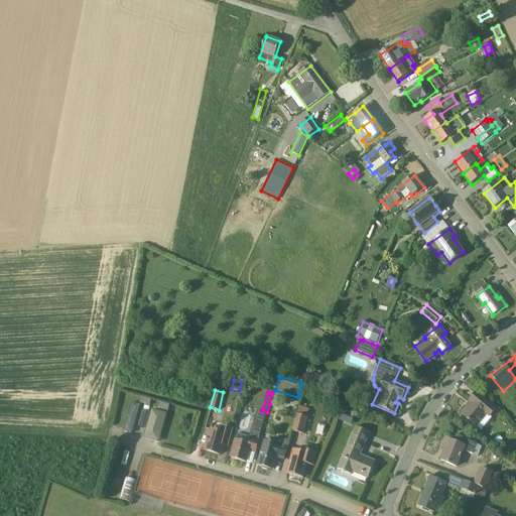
[(494,409),(484,400),(476,394),(471,400),(473,402),(463,414),(462,413),(462,414),(469,420),(477,427),(478,426),(482,429),(491,419),(488,416),(494,409)]
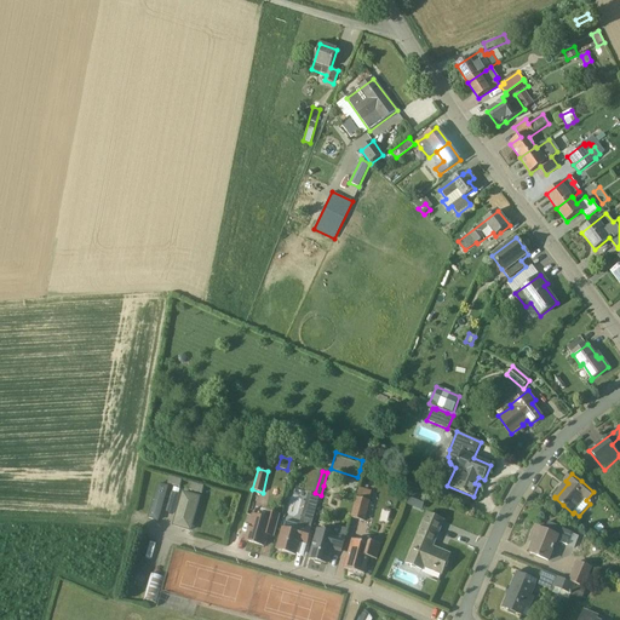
[(170,477),(167,484),(179,488),(182,481),(170,477)]
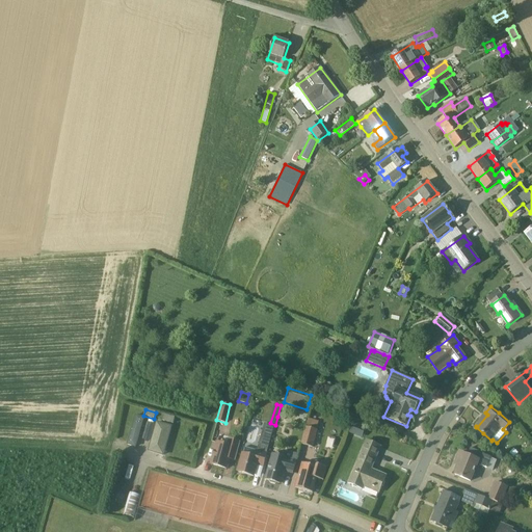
[(163,421),(174,424),(175,418),(164,415),(163,421)]
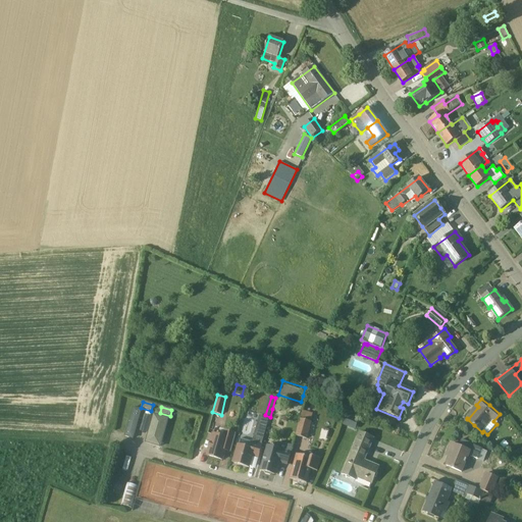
[(140,441),(148,412),(131,408),(123,436),(140,441)]
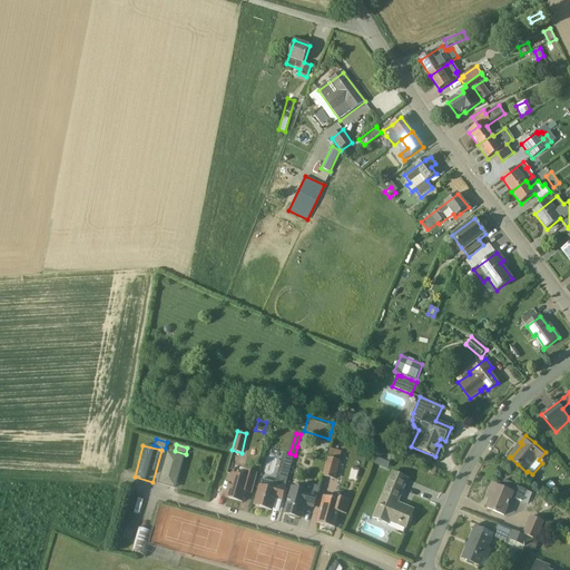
[(331,455),(340,459),(342,452),(333,449),(331,455)]
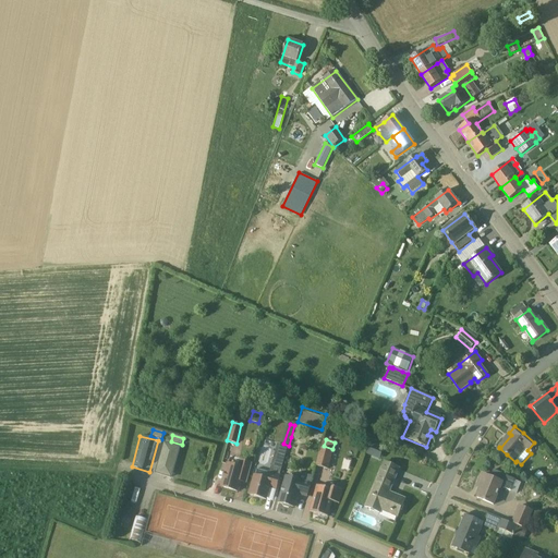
[(366,455),(380,460),(385,449),(371,443),(366,455)]
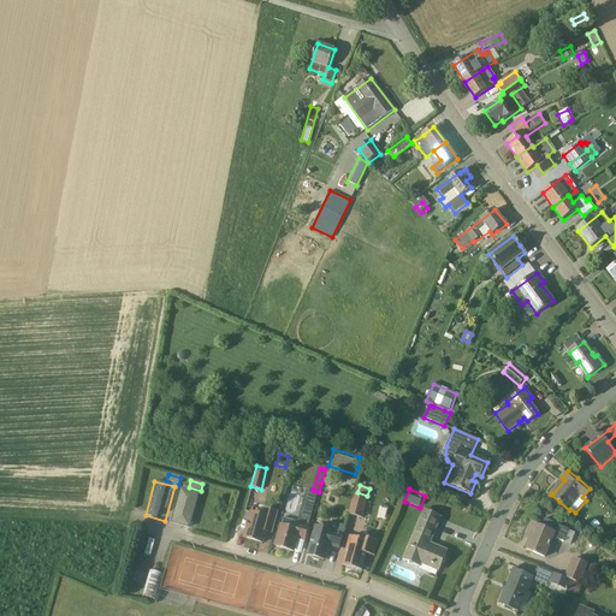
[(171,523),(189,529),(197,496),(181,490),(171,523)]
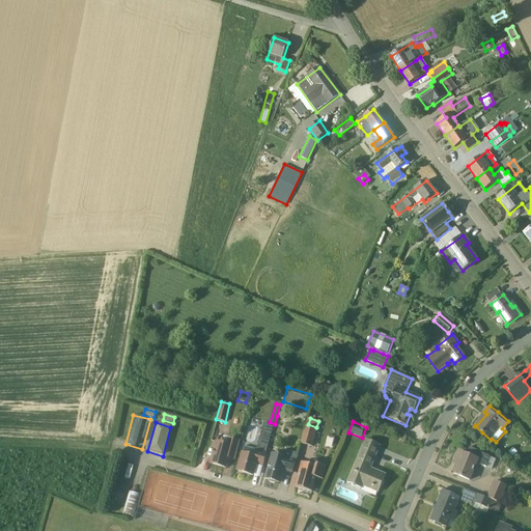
[(256,449),(267,452),(268,448),(273,430),(274,425),(264,422),(262,427),(257,446),(256,449)]
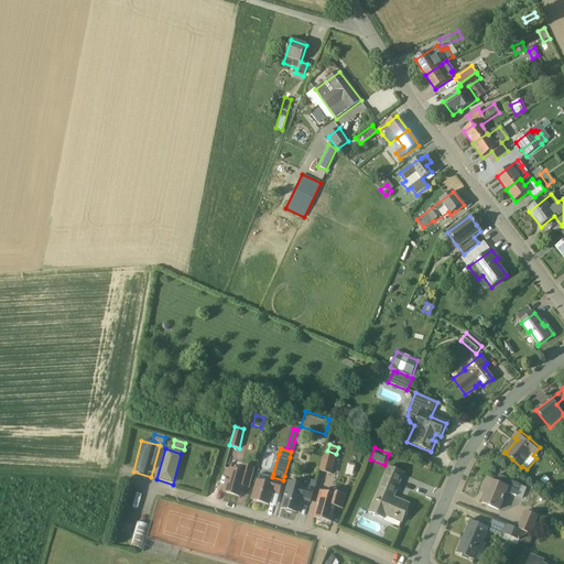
[(332,475),(337,456),(325,453),(320,472),(332,475)]
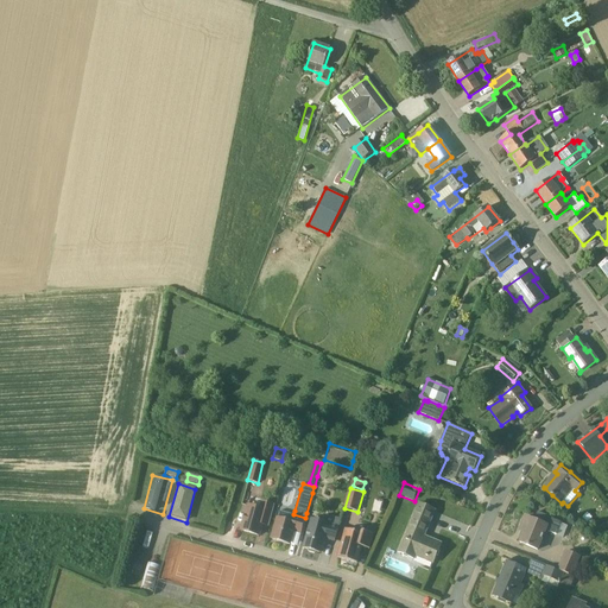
[(268,526),(272,515),(276,504),(260,500),(259,507),(248,504),(241,531),(259,536),(263,525),(268,526)]
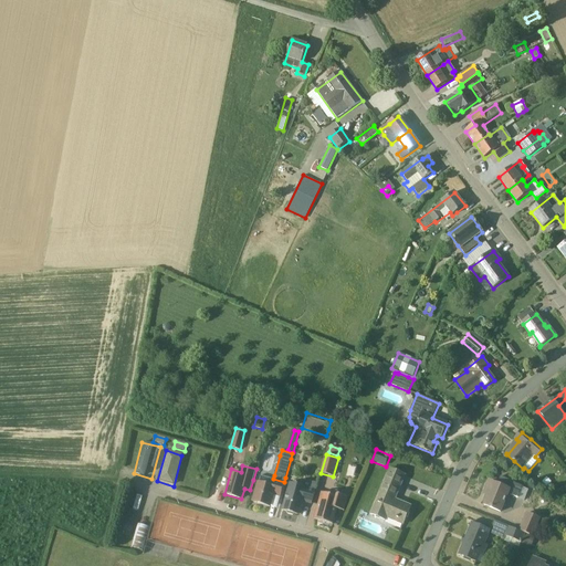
[(405,475),(395,471),(388,469),(369,515),(386,522),(387,519),(402,525),(411,506),(395,500),(405,475)]
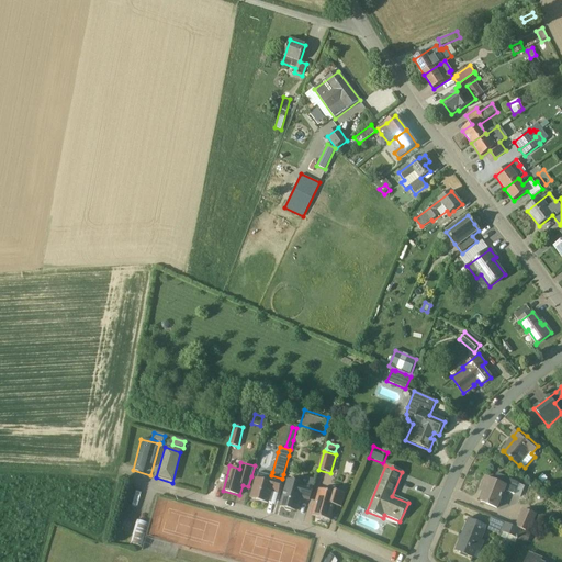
[(279,494),(283,479),(282,479),(271,475),(270,475),(259,473),(257,479),(251,498),(268,504),(271,492),(279,494)]
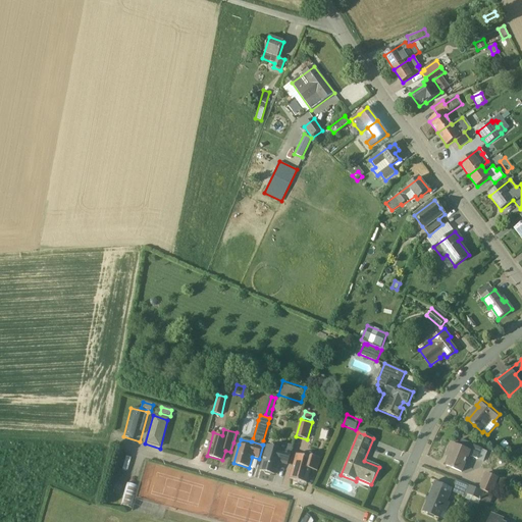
[(482,449),(471,444),(462,439),(459,447),(452,444),(449,451),(452,452),(447,466),(462,472),(469,455),(483,461),(486,453),(481,450),(482,449)]
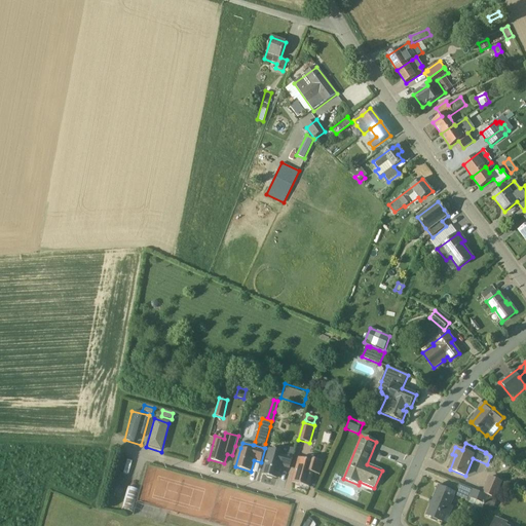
[(272,479),(274,478),(277,479),(279,471),(282,471),(283,466),(290,468),(293,456),(269,450),(263,475),(266,476),(267,478),(272,479)]
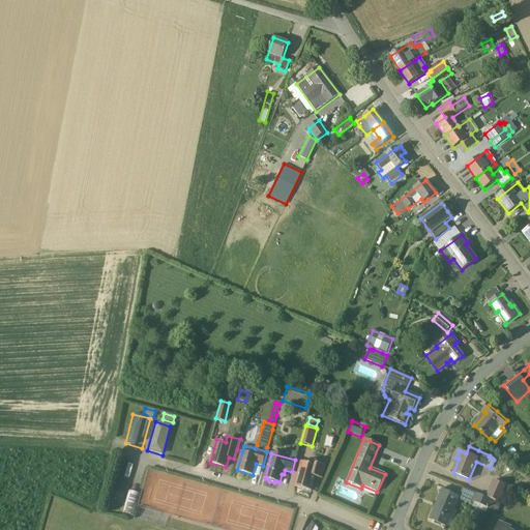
[(148,467),(118,459),(105,512),(135,521),(148,467)]
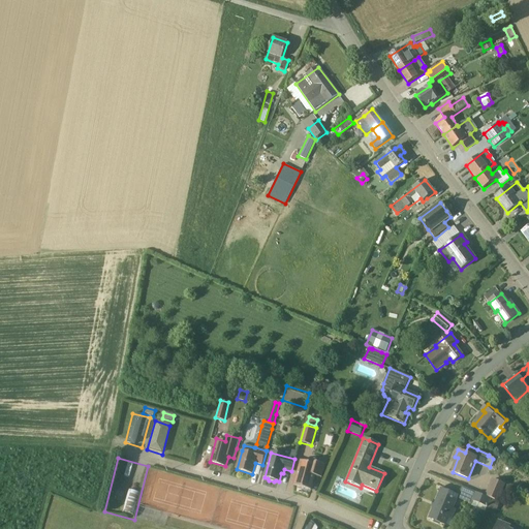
[(293,486),(311,491),(315,476),(319,477),(322,477),(325,465),(307,460),(306,462),(301,461),(293,486)]
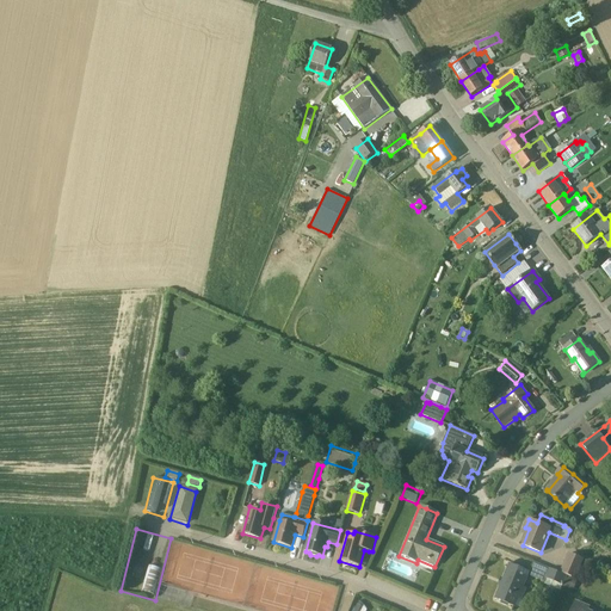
[(567,575),(575,579),(584,559),(568,553),(559,573),(567,576),(567,575)]
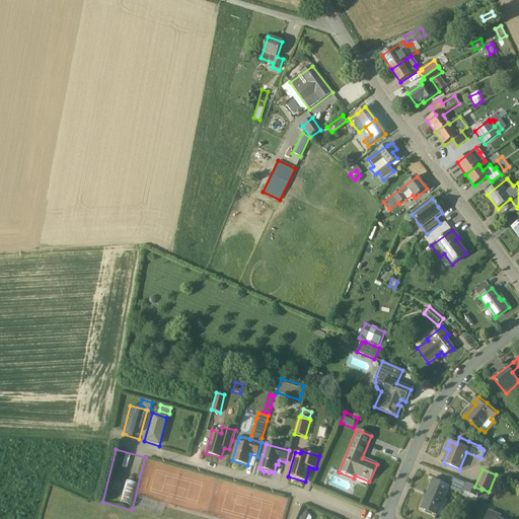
[(482,490),(474,487),(453,477),(449,487),(448,489),(461,494),(461,496),(475,503),(477,498),(478,498),(482,490)]
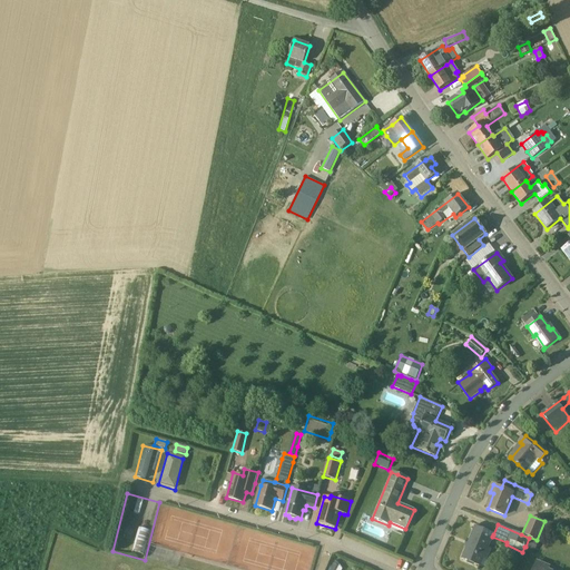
[(493,534),(487,531),(475,527),(462,559),(480,567),(483,558),(487,559),(489,552),(487,551),(492,537),(493,534)]
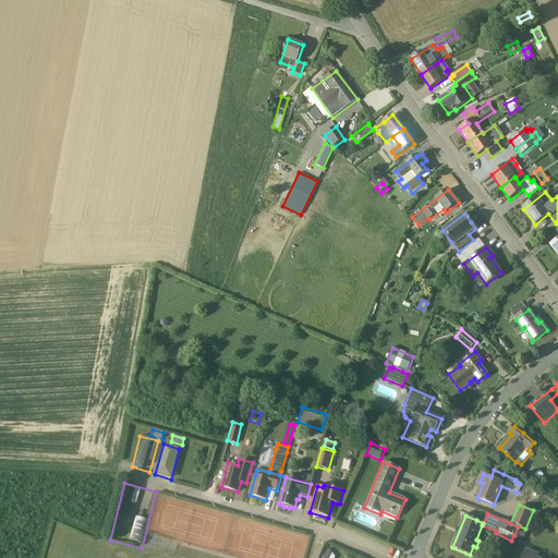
[(526,530),(525,529),(518,525),(518,526),(514,535),(523,538),(526,530)]
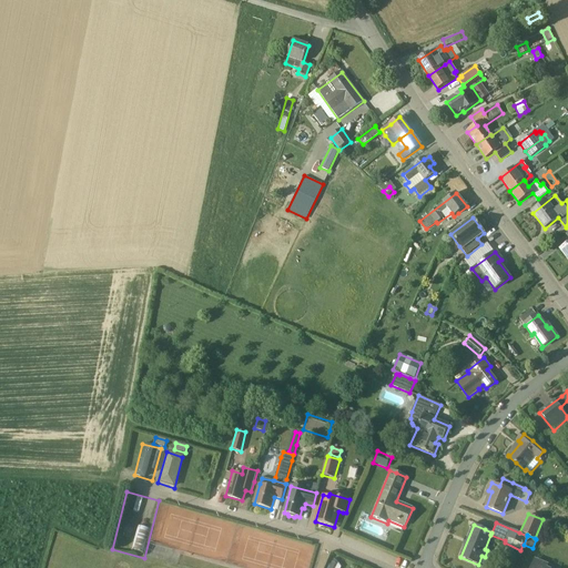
[(550,567),(548,567),(549,564),(536,558),(531,567),(550,567)]
